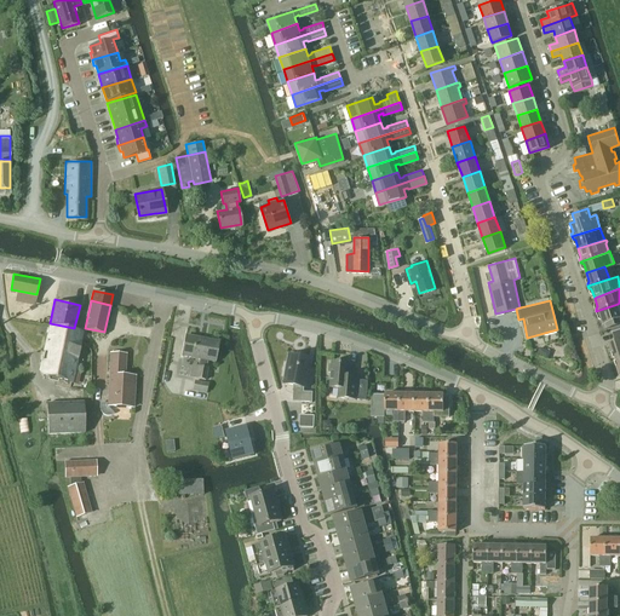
[(619,312),(618,304),(596,311),(597,312),(600,315),(602,323),(603,322),(604,326),(608,328),(619,323),(619,312)]
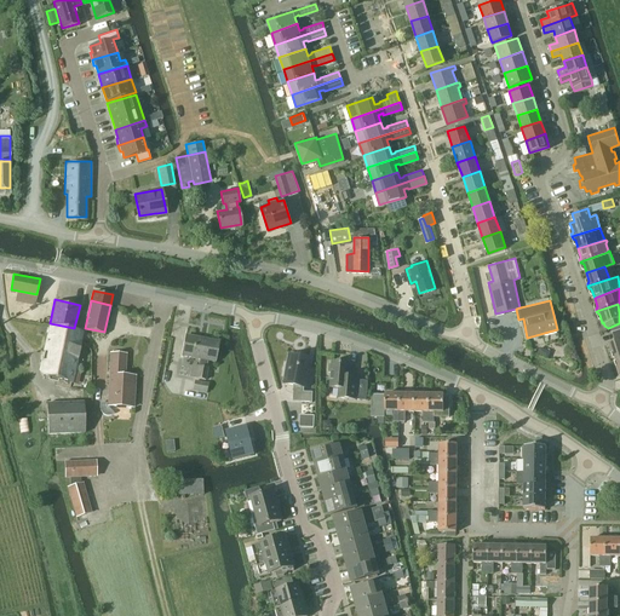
[(50,323),(40,369),(42,374),(72,380),(82,329),(75,328),(74,328),(50,323)]
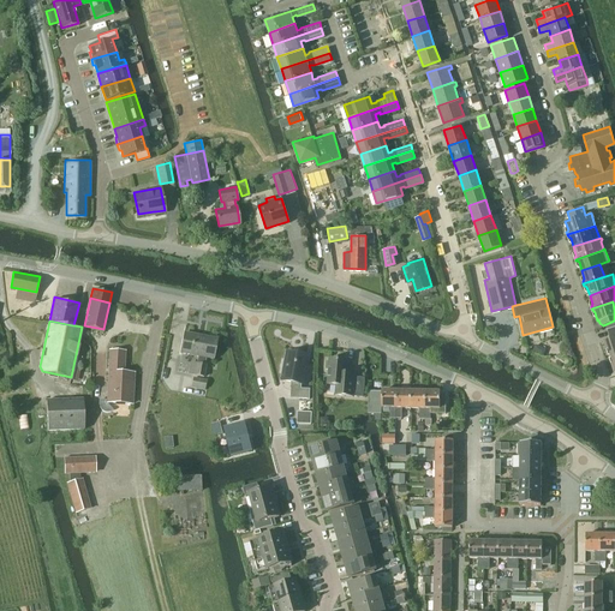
[(610,354),(614,352),(614,324),(607,328),(609,334),(611,335),(611,337),(604,340),(607,348),(608,347),(610,354)]
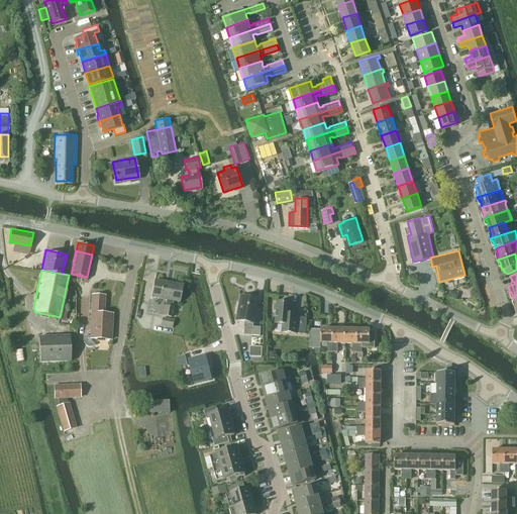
[(151,295),(168,298),(167,304),(165,304),(163,313),(171,315),(173,305),(171,305),(172,299),(179,300),(182,283),(154,278),(151,295)]
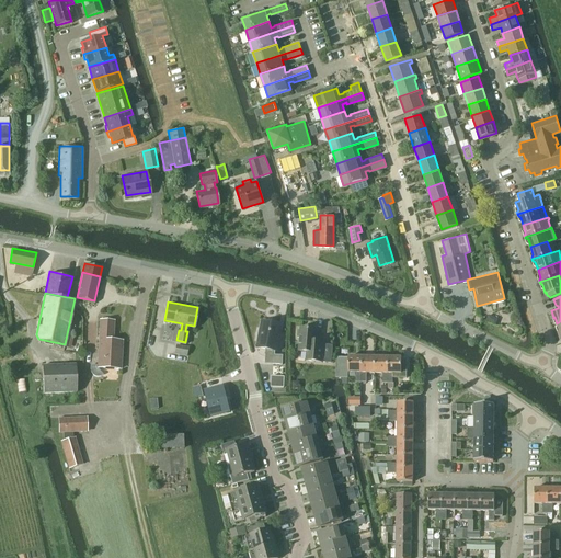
[(101,374),(102,373),(98,367),(98,365),(121,366),(122,339),(113,338),(113,319),(100,318),(98,364),(91,364),(91,367),(91,368),(91,371),(92,372),(94,373),(95,374),(98,374),(101,374)]
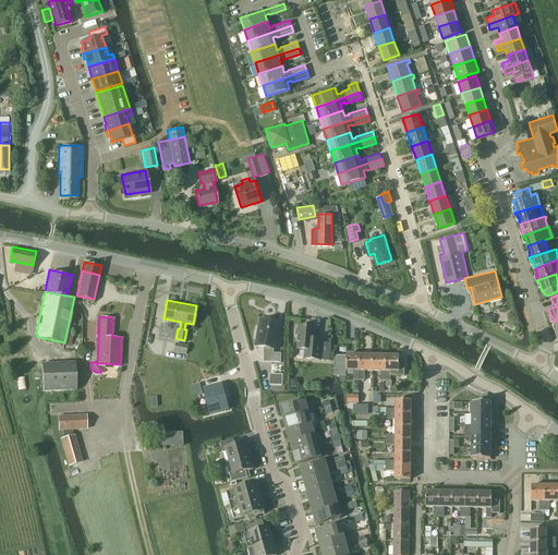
[(274,351),(274,347),(276,347),(278,336),(275,336),(278,321),(261,317),(259,326),(257,326),(256,335),(257,335),(256,344),(264,345),(264,360),(281,360),(281,351),(274,351)]
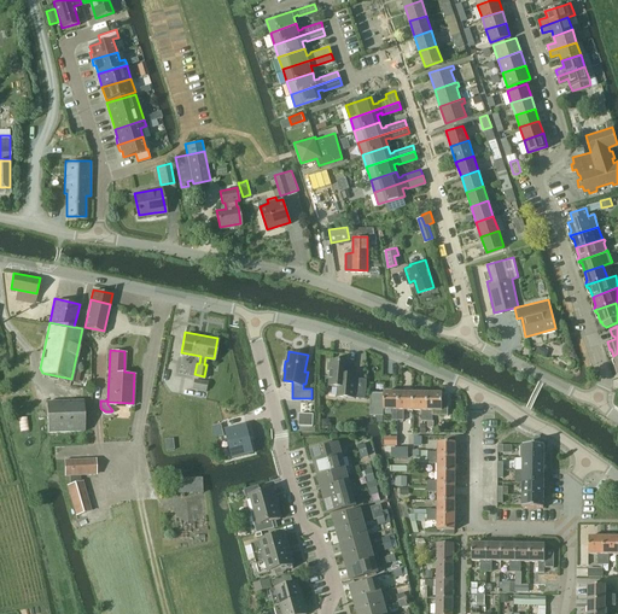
[(327,361),(327,369),(330,369),(328,384),(338,385),(337,395),(363,397),(365,397),(367,378),(356,376),(356,374),(348,373),(349,360),(331,358),(331,361),(327,361)]
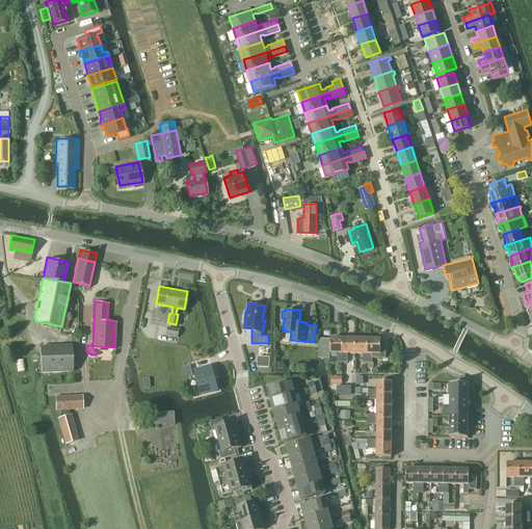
[(178,326),(167,325),(166,333),(177,335),(178,326)]
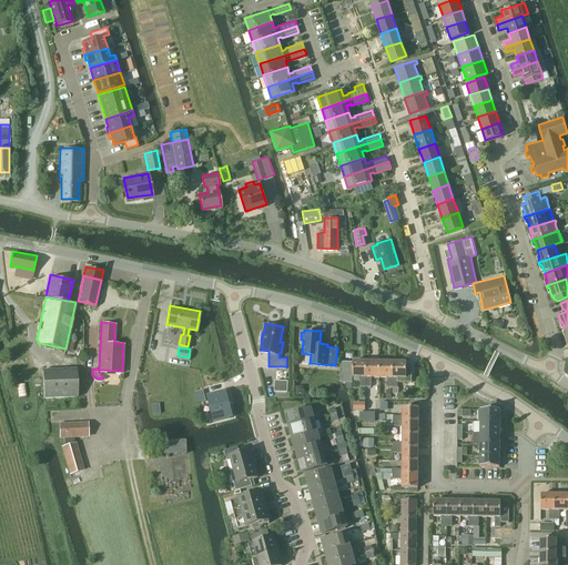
[(353,361),(341,361),(340,381),(352,381),(352,374),(361,374),(361,384),(365,384),(366,384),(366,360),(353,359),(353,361)]
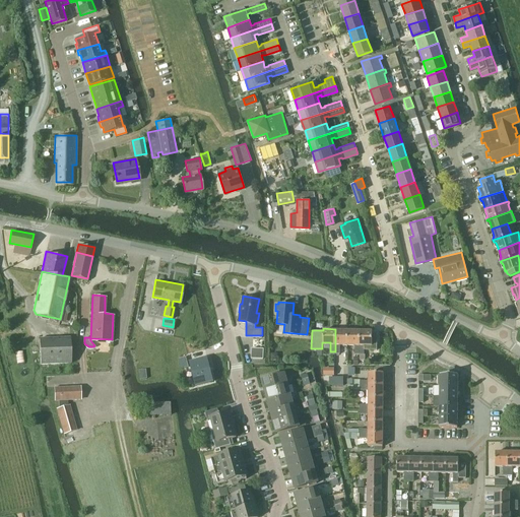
[(335,329),(335,351),(339,351),(339,343),(347,343),(347,329),(335,329)]
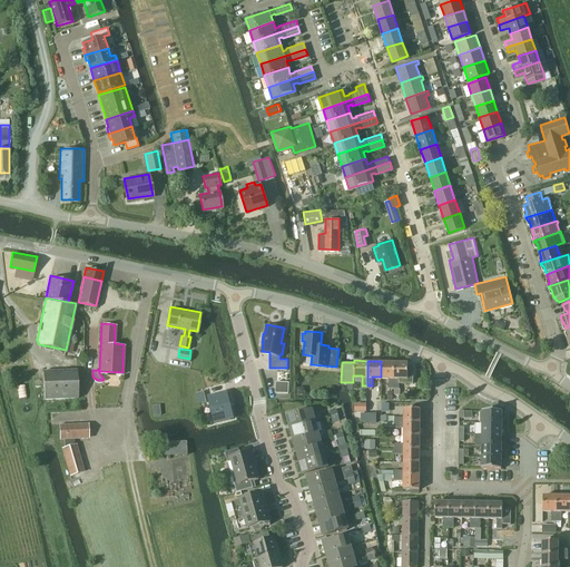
[(394,361),(381,361),(381,377),(389,377),(389,387),(393,387),(394,361)]
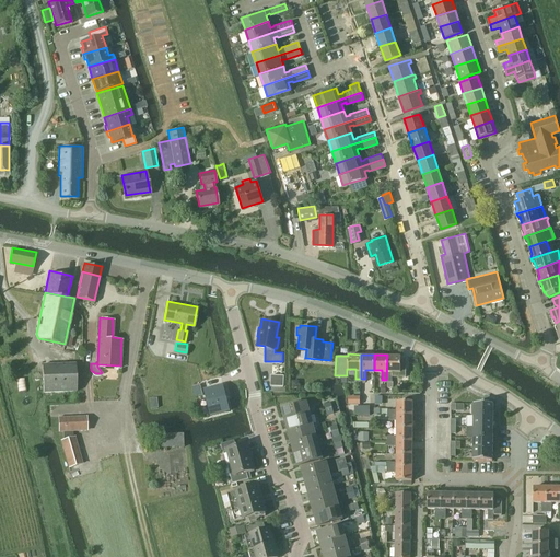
[(387,355),(386,380),(392,380),(392,375),(407,375),(407,357),(400,357),(400,355),(387,355)]
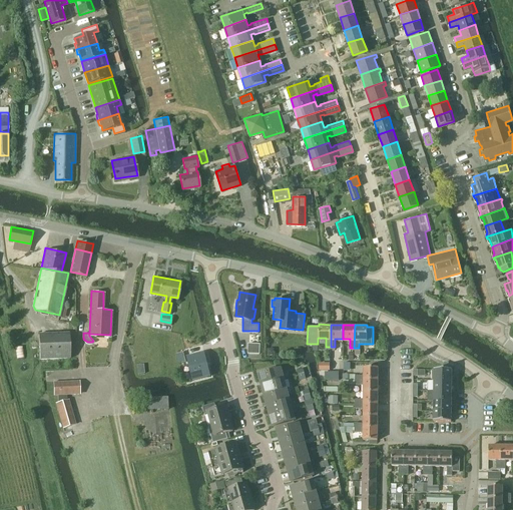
[(39,333),(39,334),(40,358),(70,356),(69,331),(39,333)]
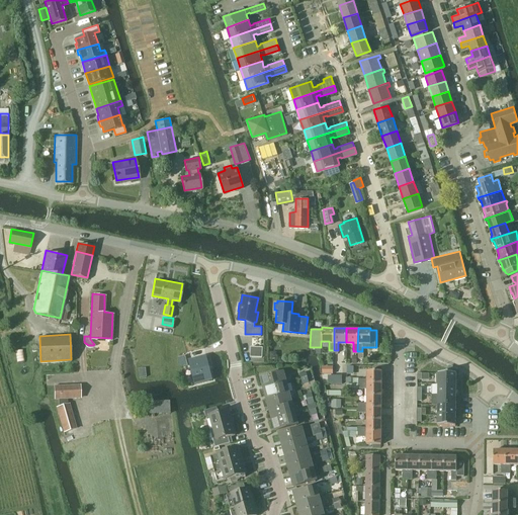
[(251,345),(250,355),(262,356),(263,345),(251,345)]
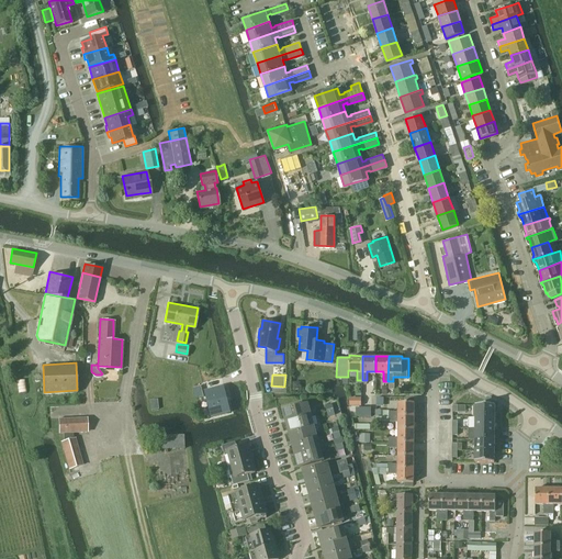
[(224,383),(204,389),(211,415),(231,410),(224,383)]
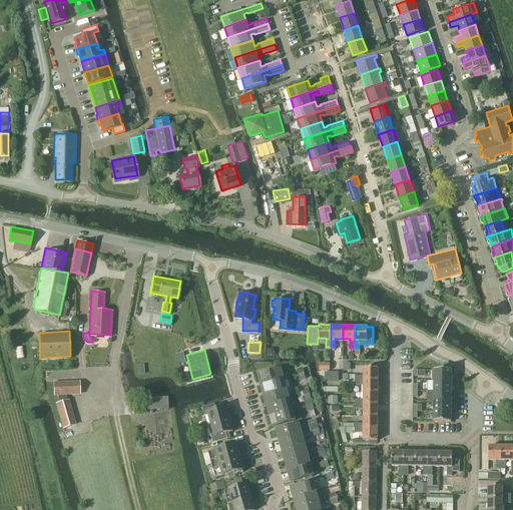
[(183,351),(177,352),(180,361),(186,360),(183,351)]
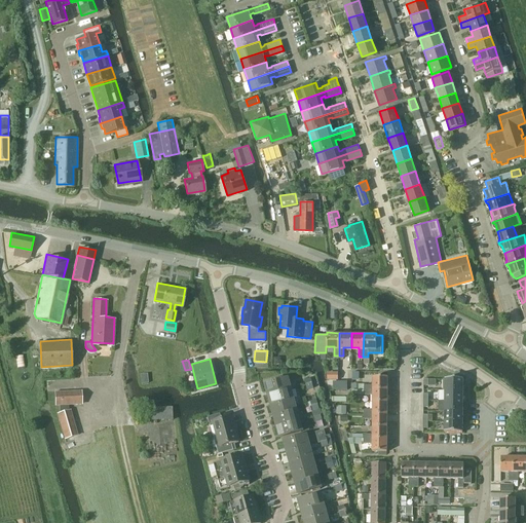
[(266,381),(269,393),(290,387),(287,376),(283,377),(283,374),(272,377),(272,380),(266,381)]
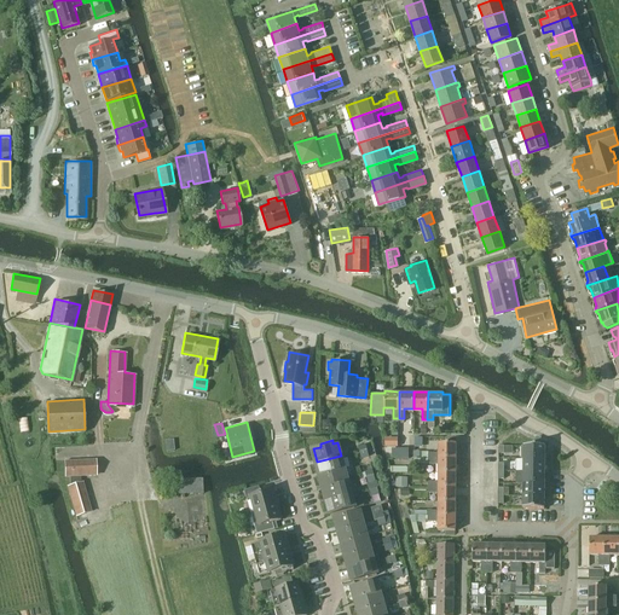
[(428,456),(456,456),(456,441),(439,441),(439,451),(428,451),(428,456)]
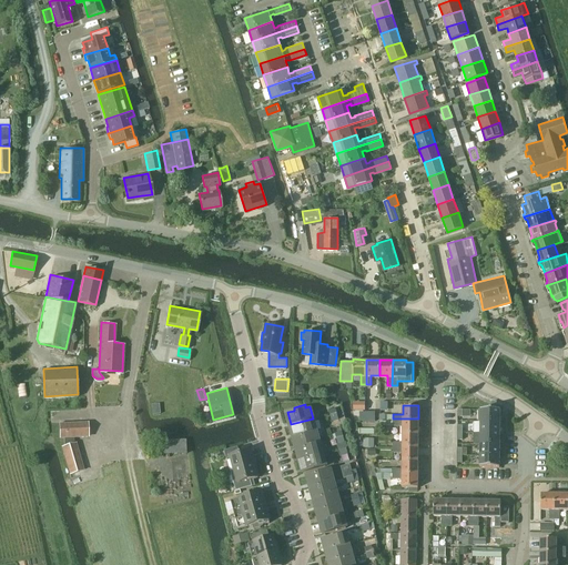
[(478,407),(477,420),(480,420),(480,419),(500,420),(500,407),(478,407)]
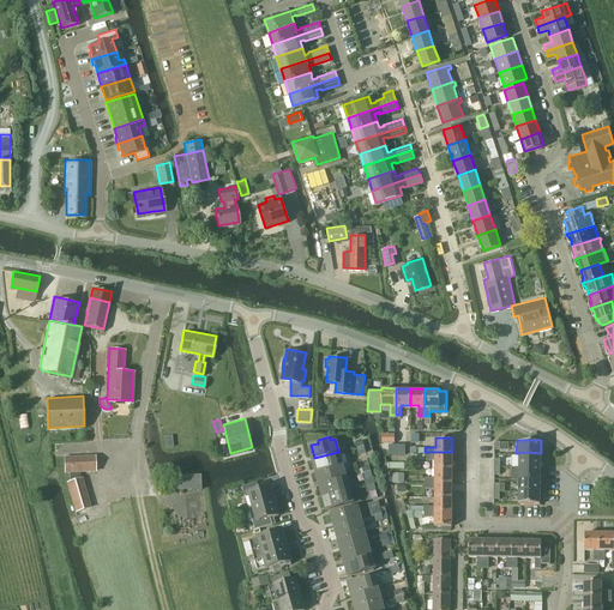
[(405,442),(389,442),(389,452),(405,452),(405,442)]
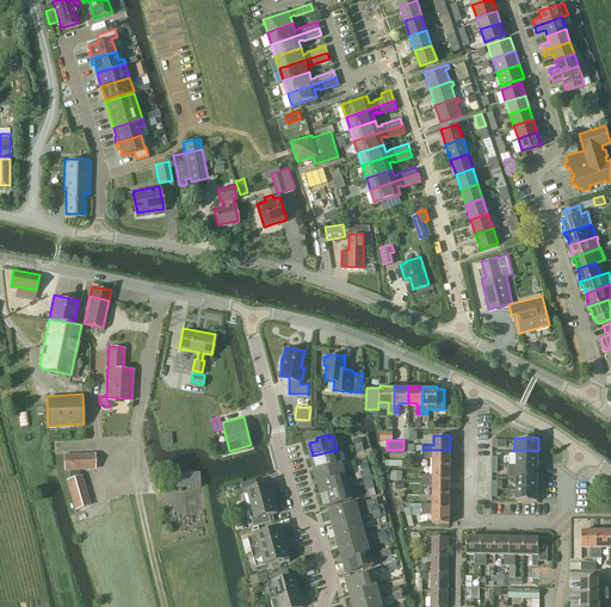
[(313,456),(315,469),(340,462),(337,450),(313,456)]
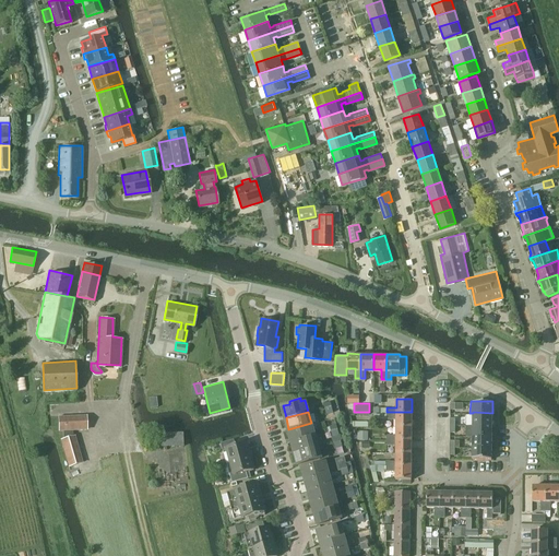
[(396,425),(412,425),(412,412),(387,412),(387,417),(396,417),(396,425)]
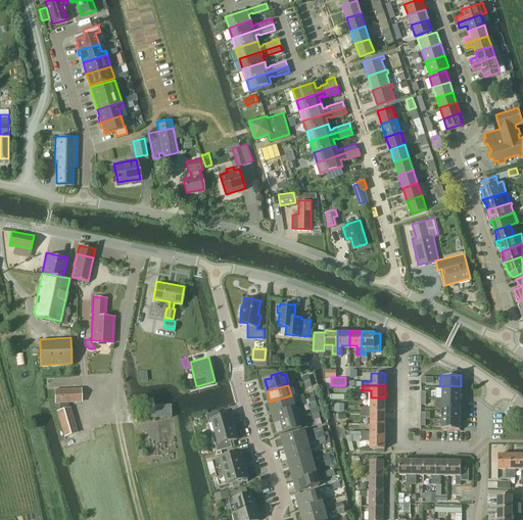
[(442,386),(442,396),(461,396),(461,386),(442,385),(442,386)]
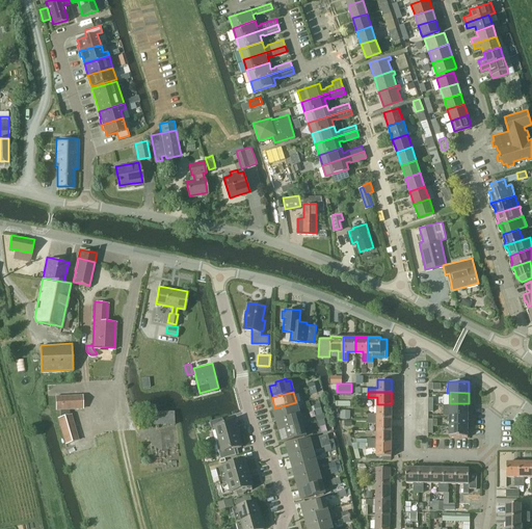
[(76,394),(56,395),(56,408),(59,407),(60,417),(69,414),(69,407),(76,407),(76,394)]
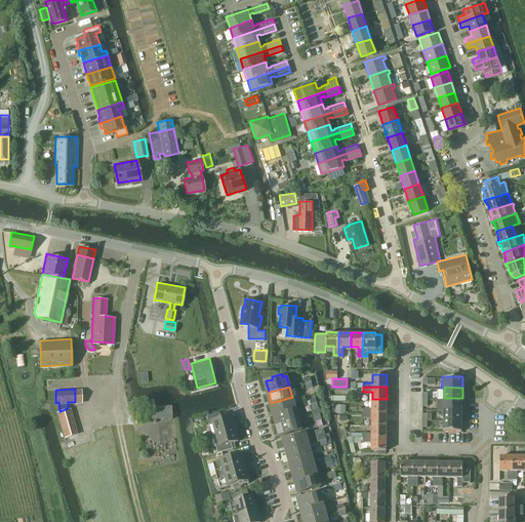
[(271,403),(274,413),(295,408),(292,397),(271,403)]
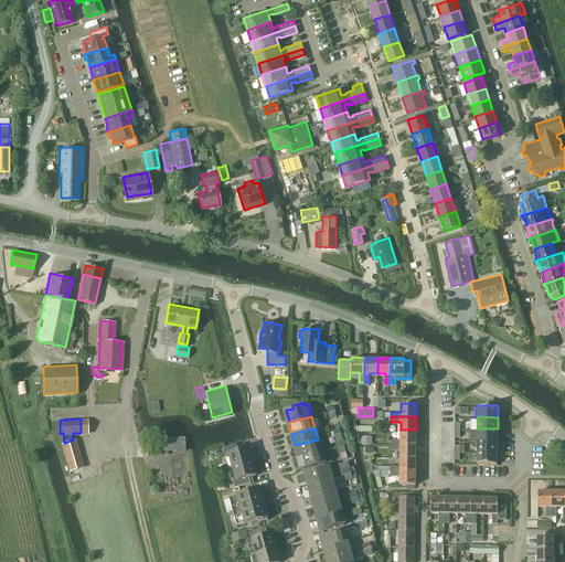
[(478,428),(478,439),(497,439),(498,428),(478,428)]
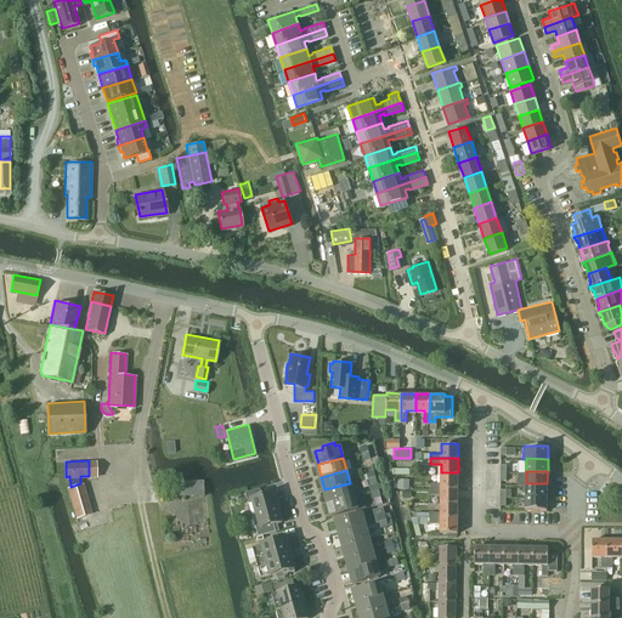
[(458,487),(458,472),(441,472),(441,482),(430,482),(430,487),(458,487)]
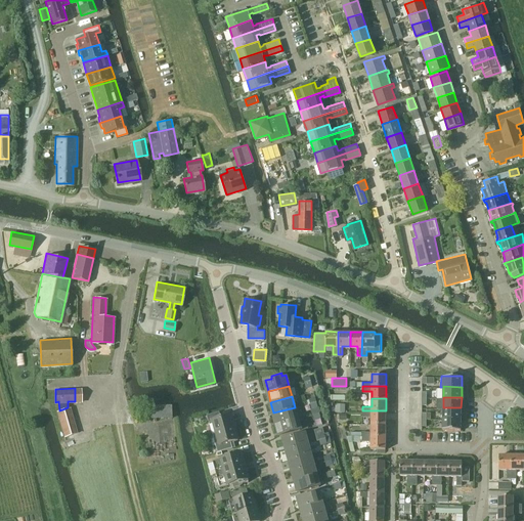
[(59,410),(57,410),(64,435),(77,431),(70,406),(68,407),(59,410)]
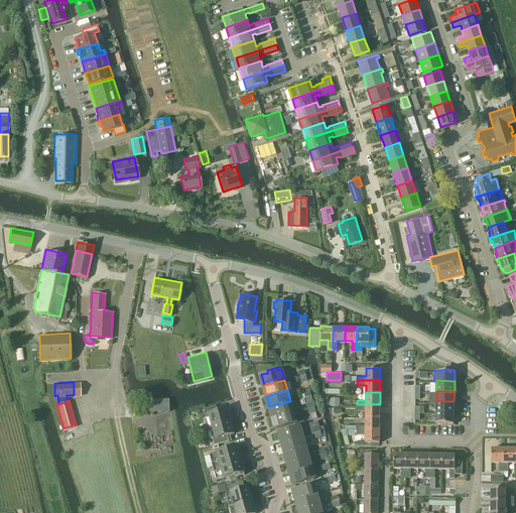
[(272,417),(292,411),(290,401),(269,406),(272,417)]
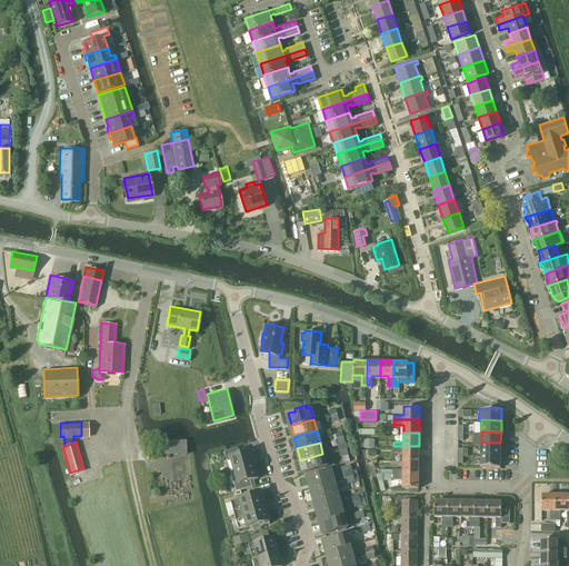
[(481,443),(480,454),(500,455),(500,443),(481,443)]
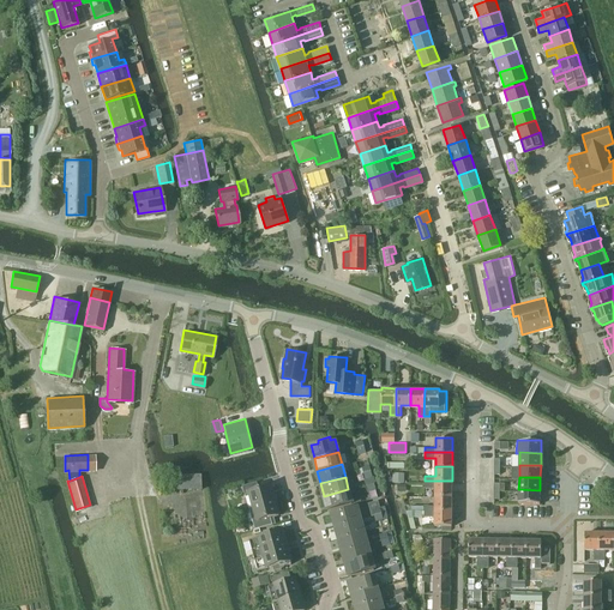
[(257,479),(242,484),(245,493),(250,491),(253,505),(276,499),(274,490),(272,490),(270,484),(259,488),(257,479)]
